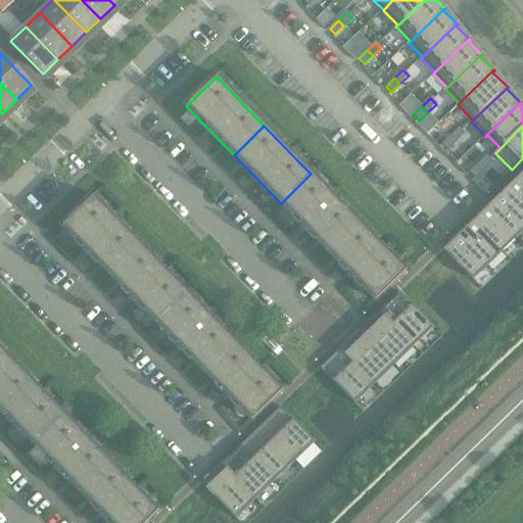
[(459,128),(450,136),(457,142),(465,134),(462,131),(459,128)]
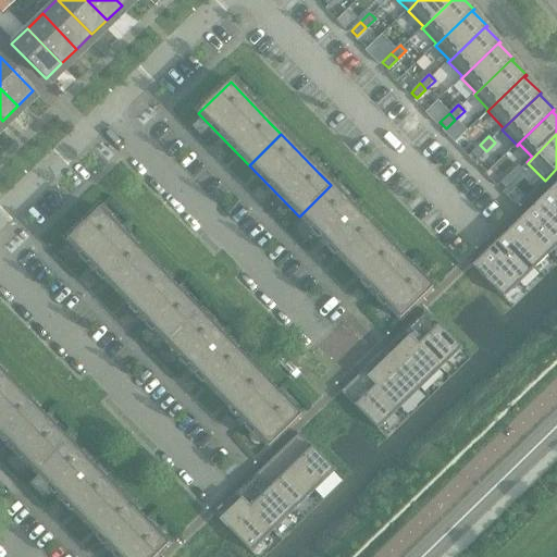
[(480,145),(471,153),(477,160),(486,151),(480,145)]
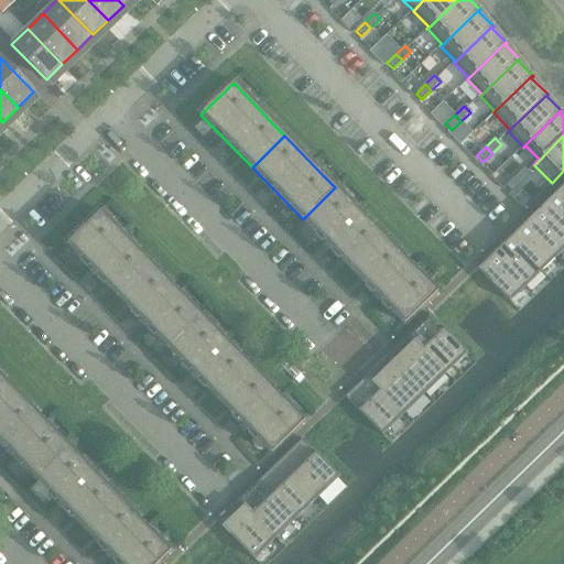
[(524,169),(516,177),(521,183),(531,174),(528,172),(524,169)]
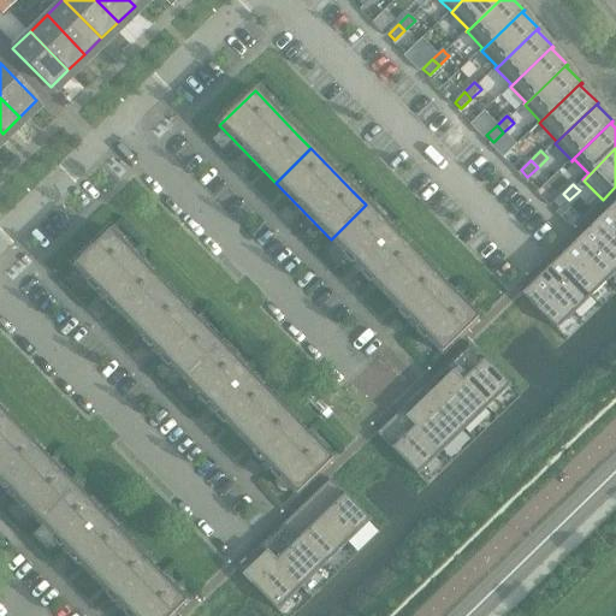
[(563,194),(554,203),(560,209),(569,200),(563,194)]
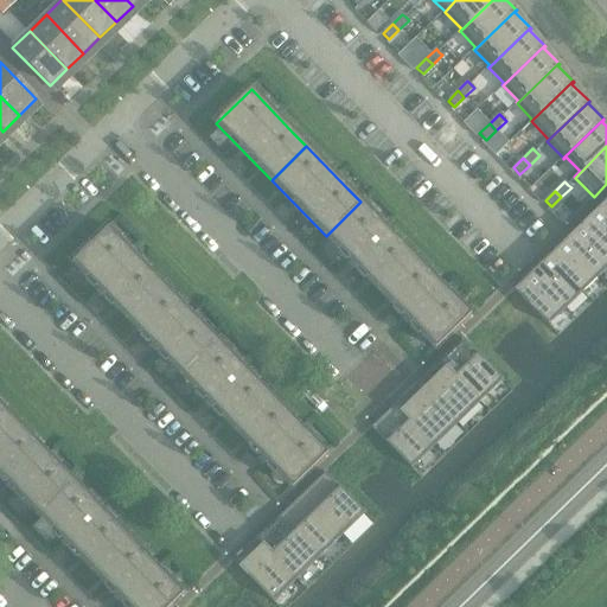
[(606,199),(596,210),(606,221),(606,199)]
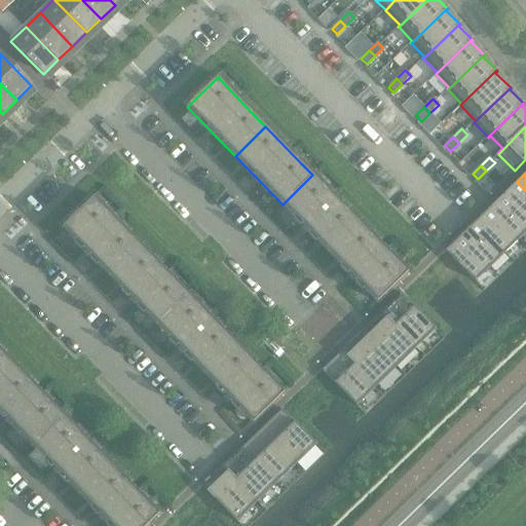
[(361,224),(348,212),(312,175),(283,204),(330,253),(361,224)]
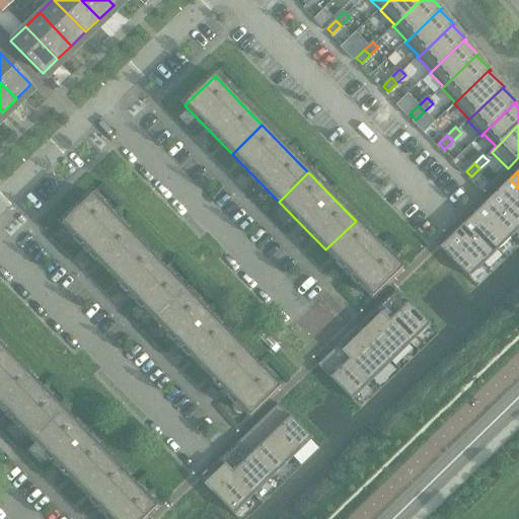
[(496,194),(518,217),(518,189),(510,179),(496,194)]
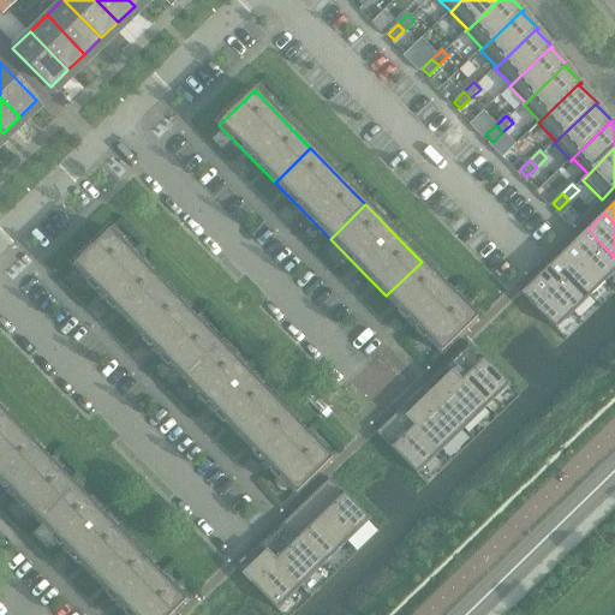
[(572,245),(605,281),(614,272),(614,257),(587,230),(572,245)]
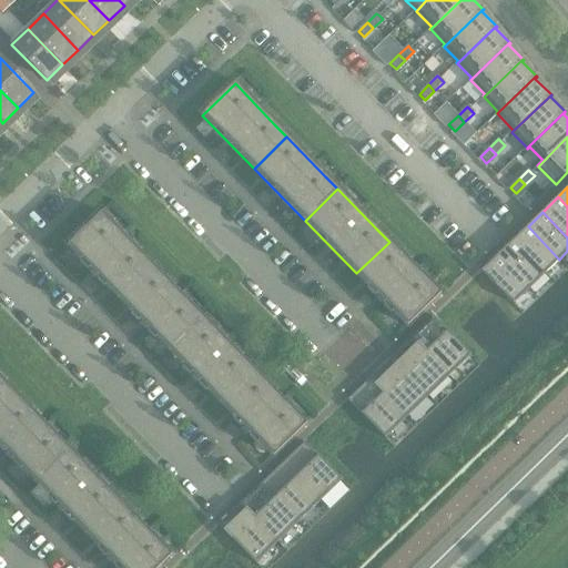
[(152,267),(140,254),(101,214),(68,246),(120,300),(152,267)]
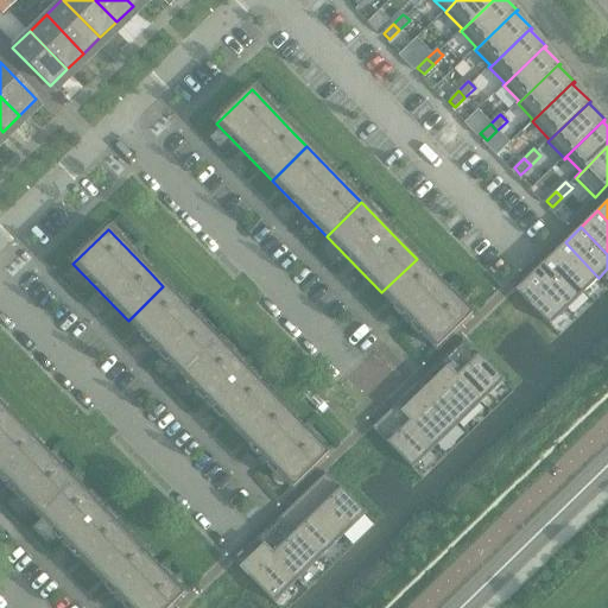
[(599,278),(565,242),(549,259),(583,293),(599,278)]
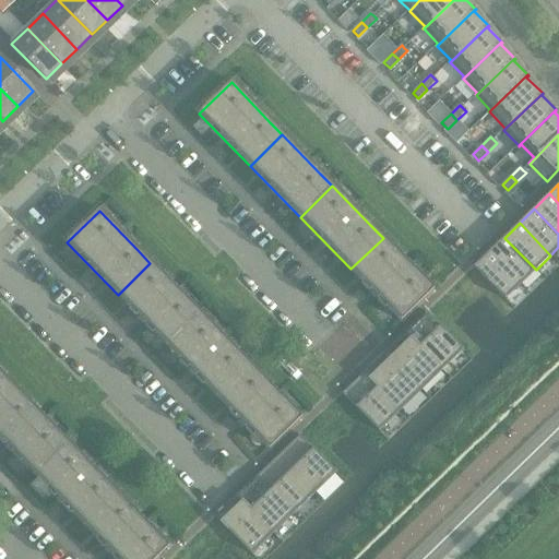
[(432,290),(419,276),(383,238),(351,269),(401,321),(432,290)]
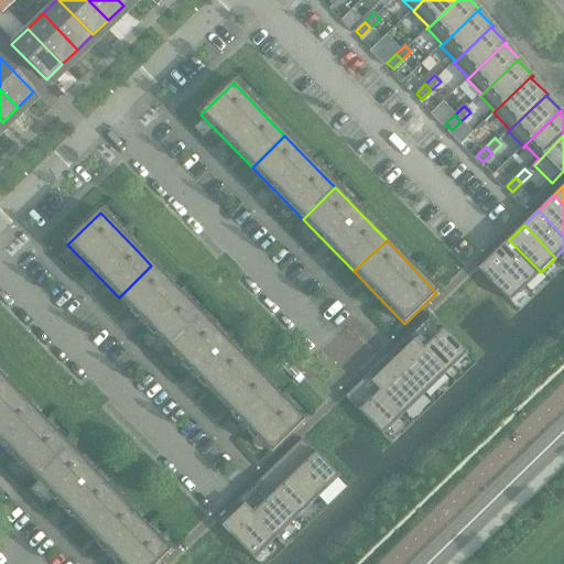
[(525,288),(541,272),(509,240),(494,255),(525,288)]
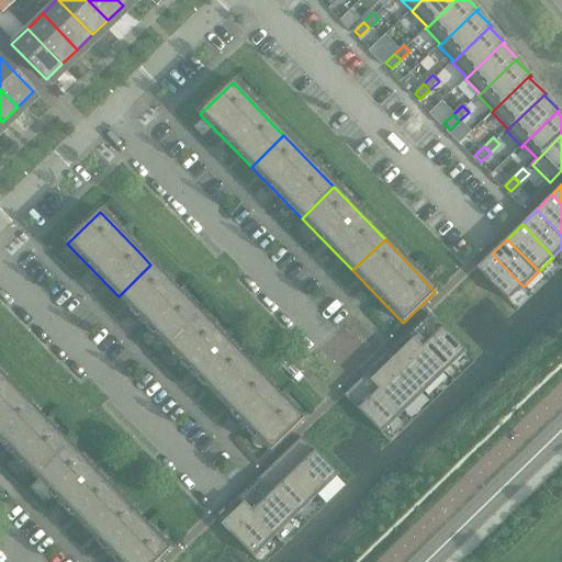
[(507,302),(524,287),(492,254),(476,269),(507,302)]
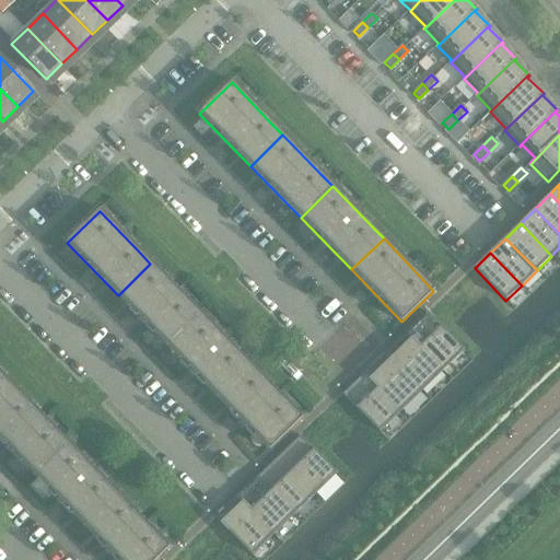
[(200,315),(188,302),(150,264),(118,295),(168,347),(200,315)]
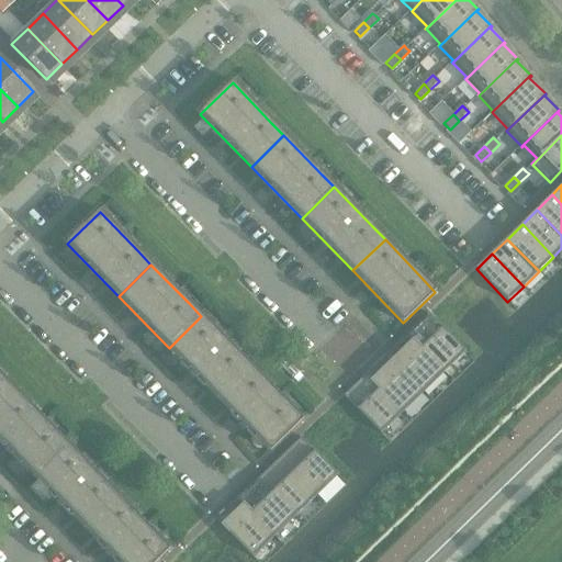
[(444,373),(465,352),(429,314),(417,326),(420,329),(411,339),(444,373)]
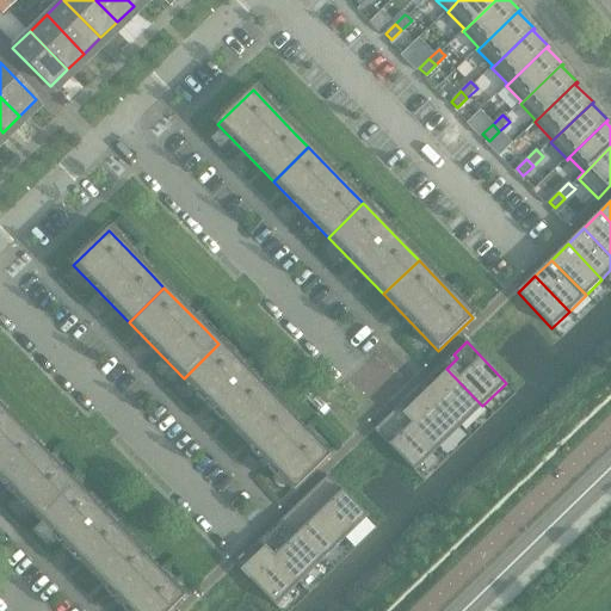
[(273,400),(260,387),(218,344),(184,378),(239,434),(273,400)]
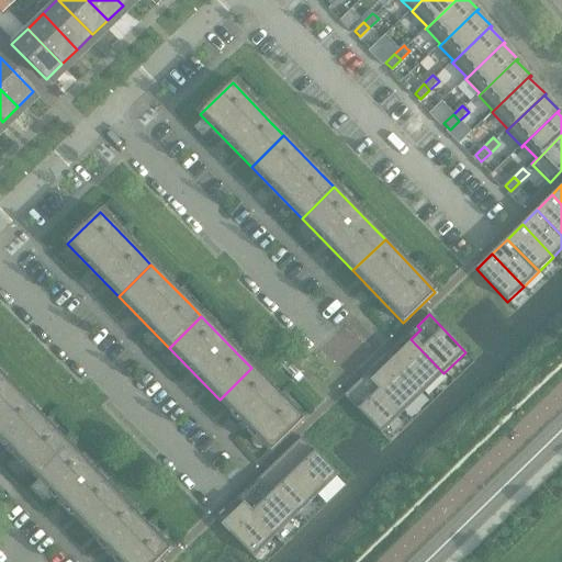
[(444,373),(411,339),(402,348),(397,345),(386,356),(423,393),(442,374),(444,373)]
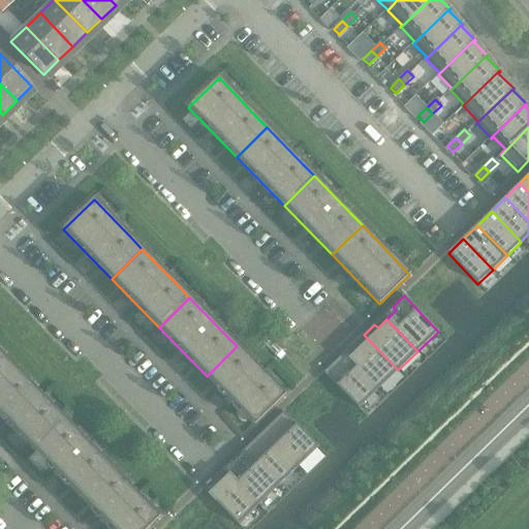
[(398,370),(364,335),(353,344),(358,348),(347,358),(378,390),(397,371),(398,370)]
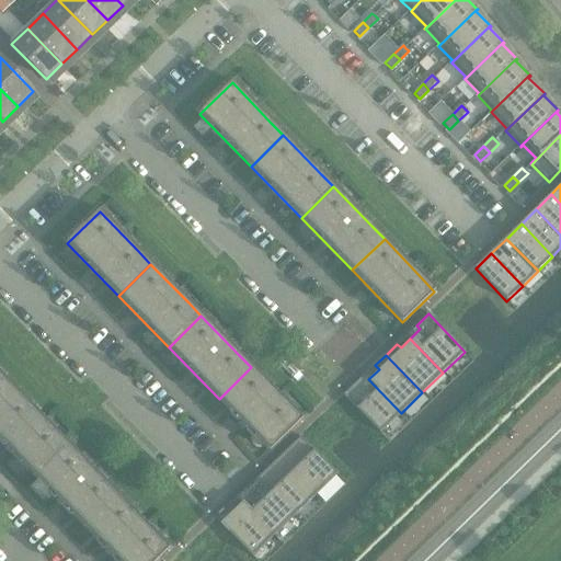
[(302,420),(288,407),(251,367),(219,399),(270,451),(302,420)]
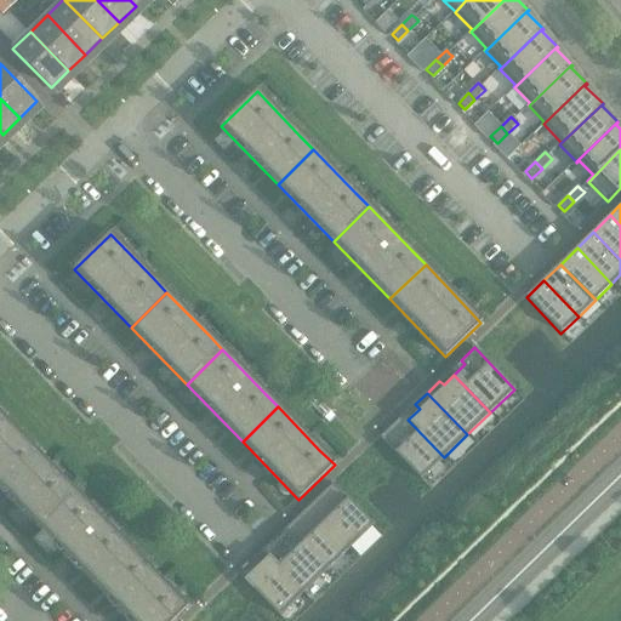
[(0,454),(20,436),(6,421),(0,415),(0,454)]
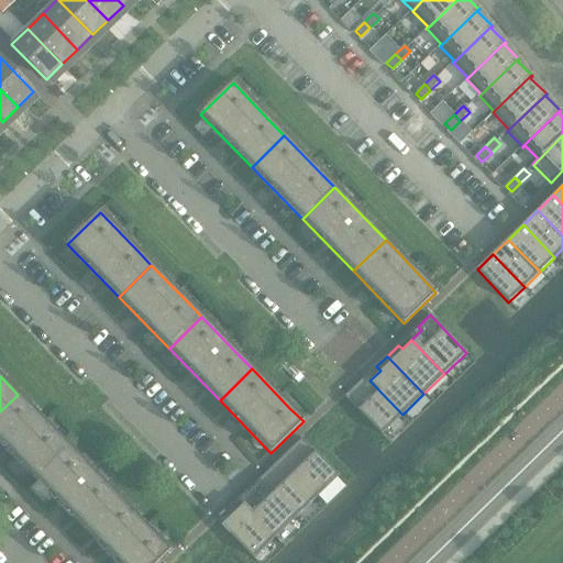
[(403,415),(370,381),(361,389),(356,386),(344,397),(382,435),(403,415)]
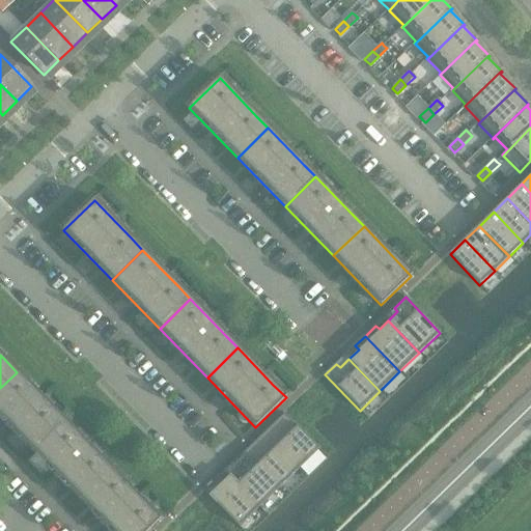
[(64,421),(52,409),(17,372),(0,388),(0,416),(33,450),(64,421)]
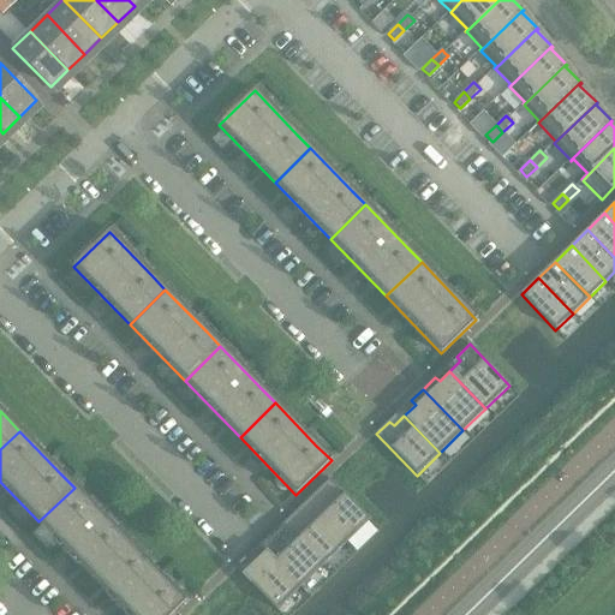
[(310,506),(346,543),(370,520),(329,479),(316,493),(321,496),(310,506)]
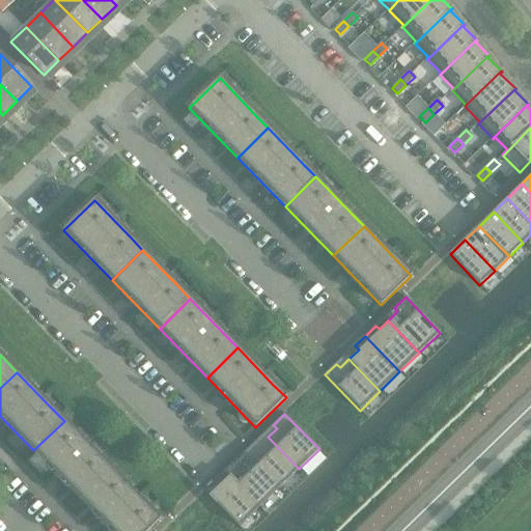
[(112,470),(101,458),(64,421),(33,450),(81,500),(112,470)]
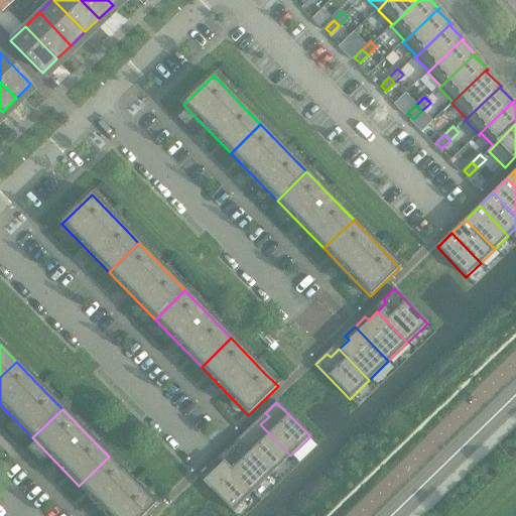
[(290,456),(260,424),(251,433),(248,430),(238,439),(271,475),(289,457),(290,456)]
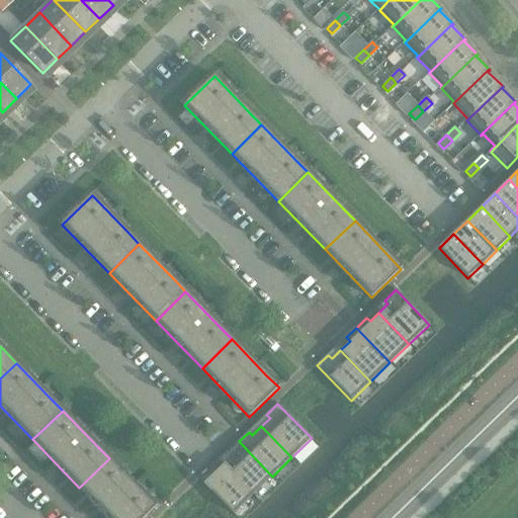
[(272,477),(239,441),(229,451),(232,454),(223,463),(253,495),(271,477),(272,477)]
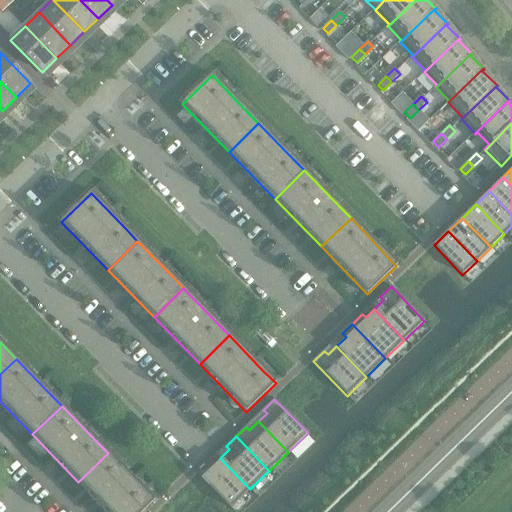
[(142,511),(154,501),(142,489),(108,453),(78,482),(107,511),(142,511)]
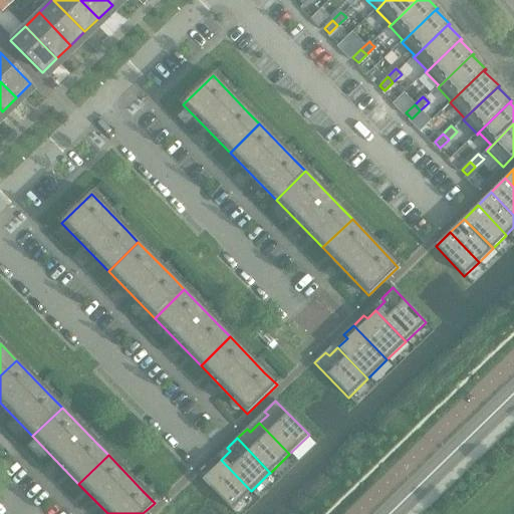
[(251,491),(221,460),(212,469),(209,465),(198,476),(231,510),(250,492),(251,491)]
